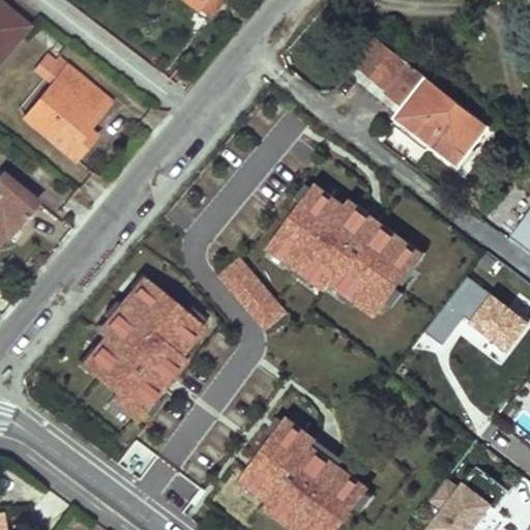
[(204,0),(199,7),(210,16),(223,0),(204,0)]
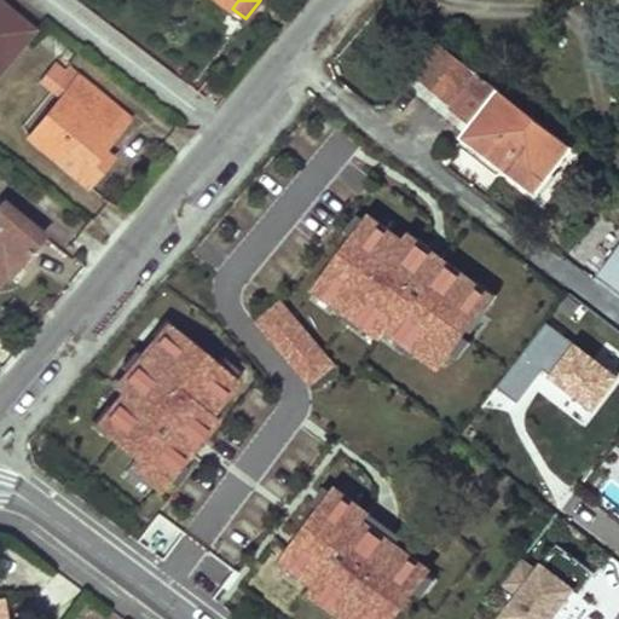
[(0,67),(32,30),(0,4),(0,67)]
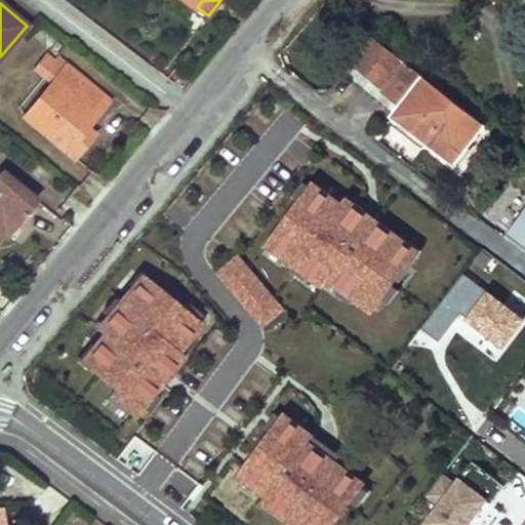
[(352,64),(381,89),(403,61),(372,37),(352,64)]
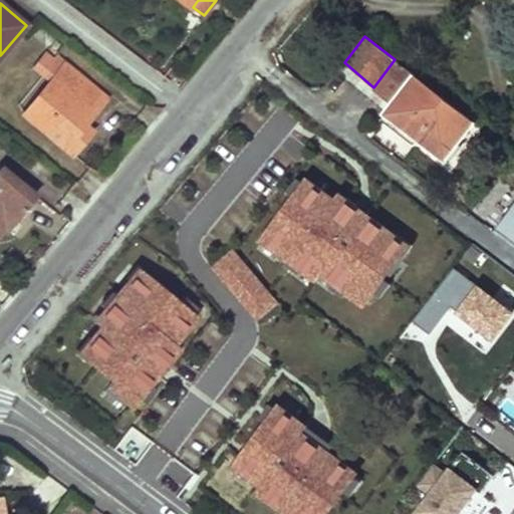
[(36,67),(44,73),(55,60),(47,54),(36,67)]
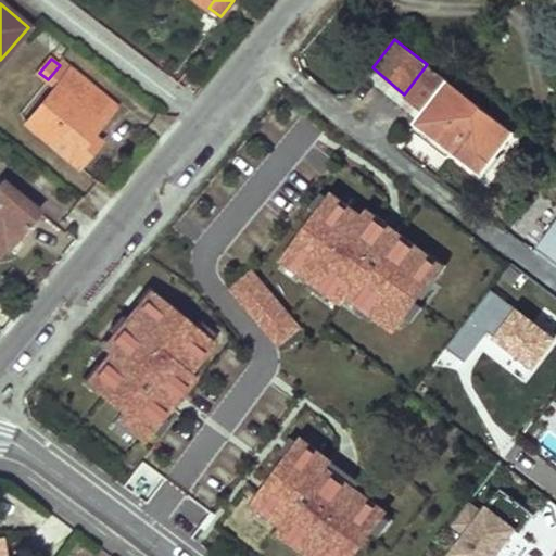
[(57,87),(59,84),(64,88),(77,74),(62,62),(60,65),(48,79),(57,87)]
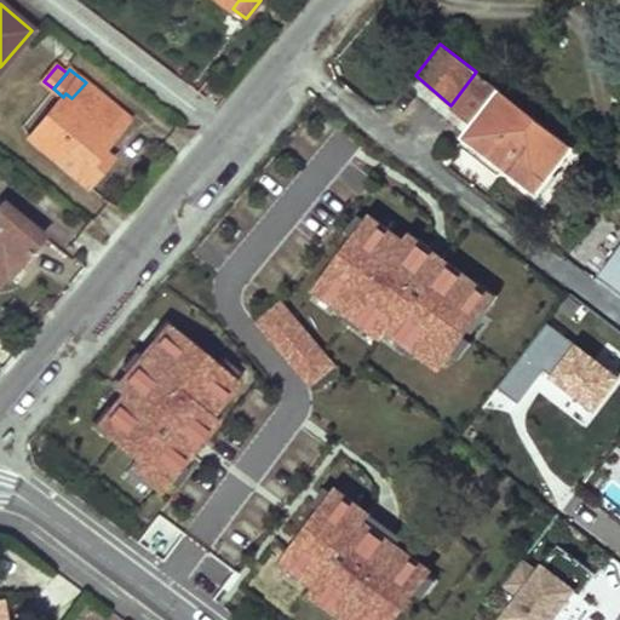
[(476,72),(451,105),(474,126),(500,91),(476,72)]
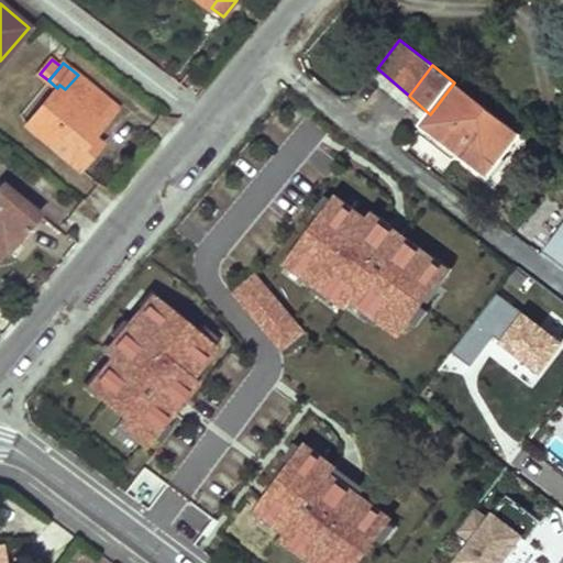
[(57,88),(26,125),(80,169),(101,143),(92,136),(117,107),(78,75),(65,89),(59,85),(57,88)]
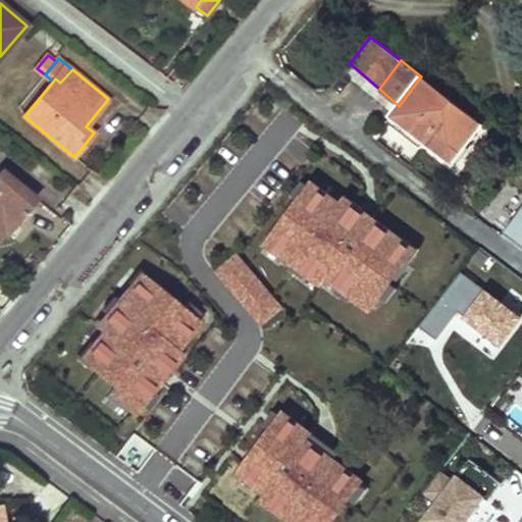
[(482,122),(421,76),(399,106),(392,115),(453,162),(482,122)]
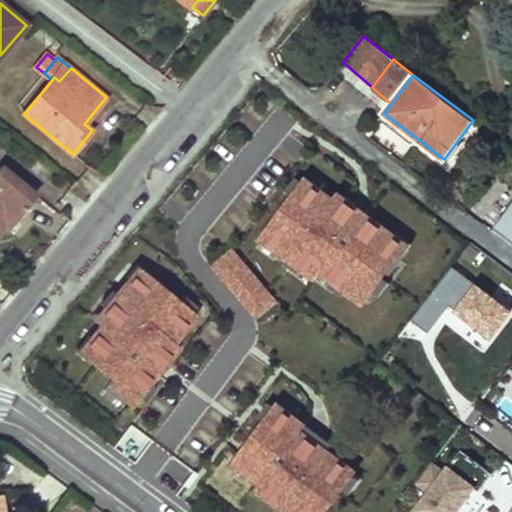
[(0,233),(5,227),(8,229),(35,195),(2,167),(0,170),(0,233)]
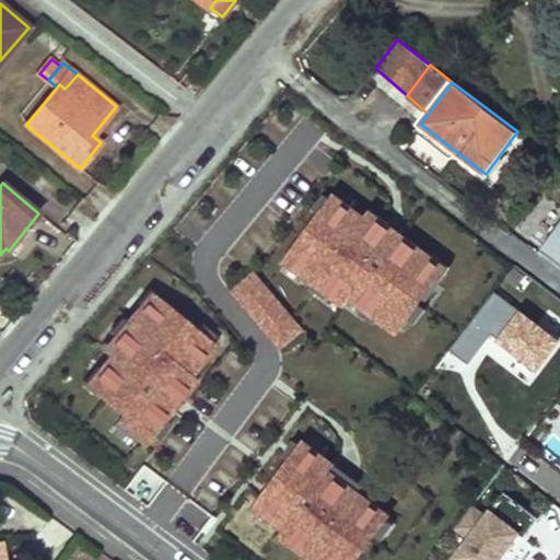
[(313,209),(321,214),(331,200),(324,194),(313,209)]
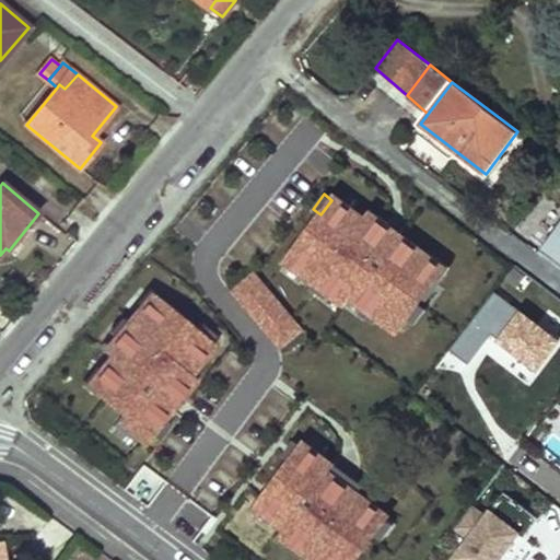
[(364,218),(335,196),(331,200),(321,214),(294,251),(287,261),(298,269),(315,282),(330,293),(346,304),(350,298),(363,307),(378,318),(397,331),(407,318),(418,303),(436,278),(444,268),(430,257),(399,234),(385,224),(381,231),(364,218)]
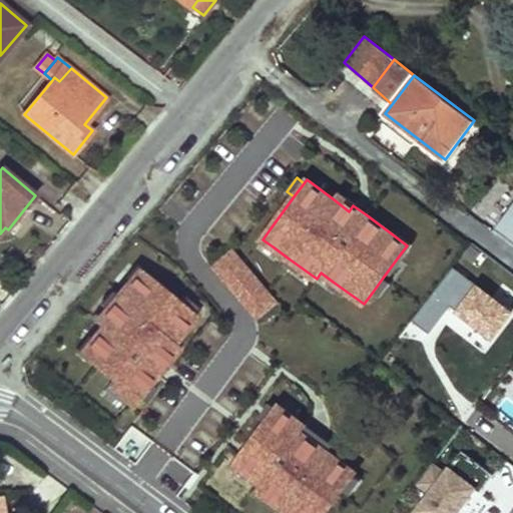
[(334,199),(349,211),(353,205),(355,203),(340,191),(334,199)]
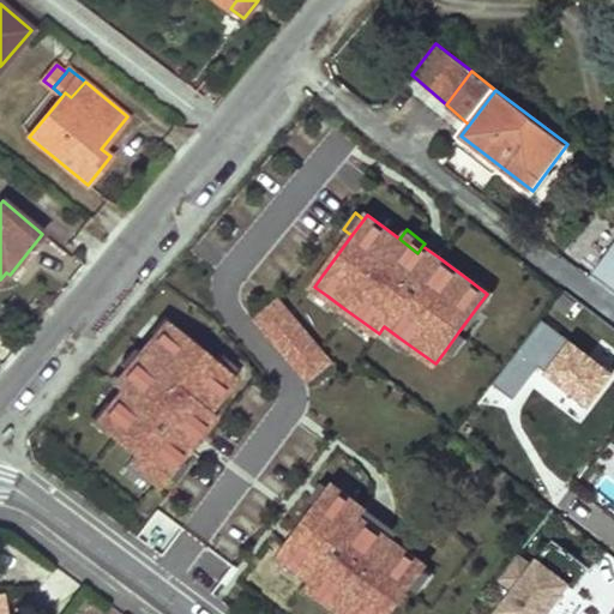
[(425,244),(422,246),(438,257),(441,252),(426,241),(425,244)]
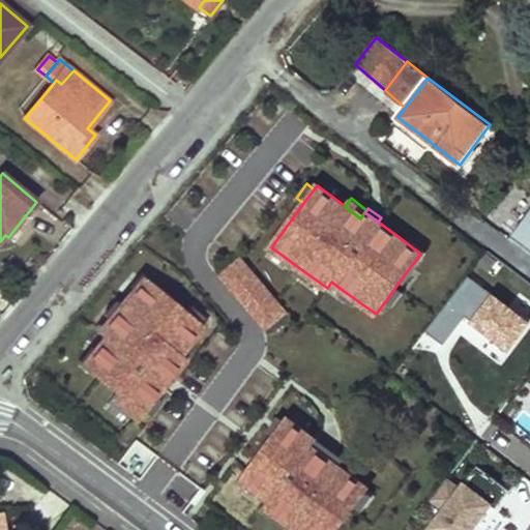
[(529,210),(511,235),(529,248),(529,210)]
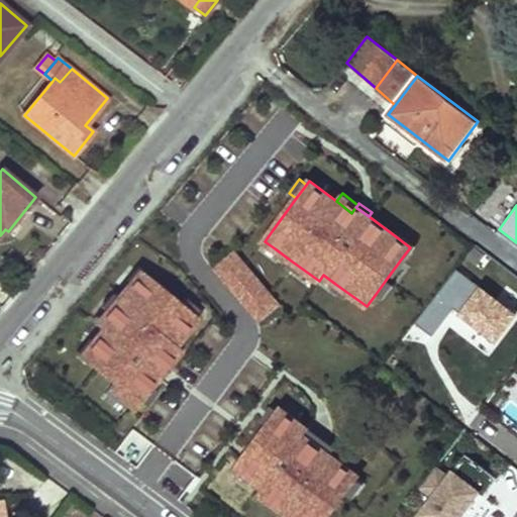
[(275,248),(265,241),(272,231),(269,228),(259,241),(273,252),(275,248)]
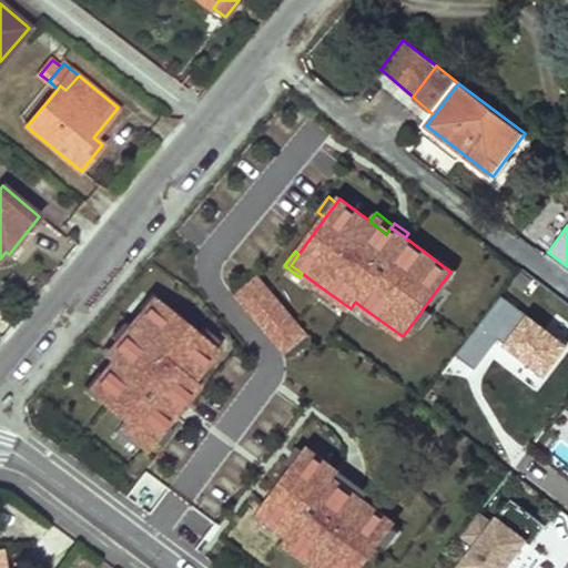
[(436,261),(450,272),(443,282),(447,284),(457,271),(439,257),(436,261)]
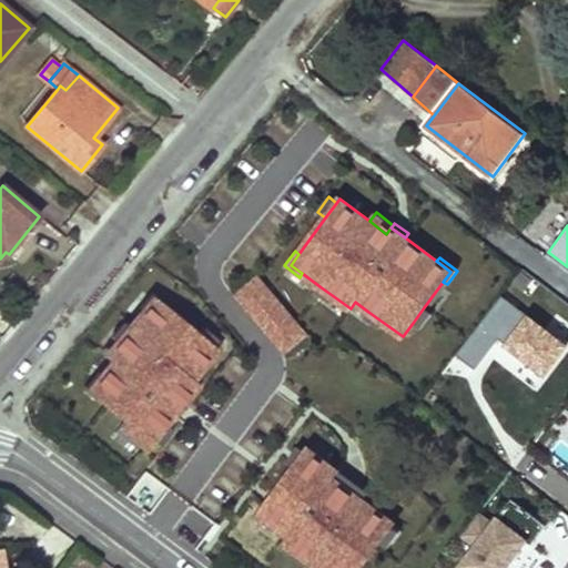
[(269,334),(290,316),(257,277),(236,295),(269,334)]
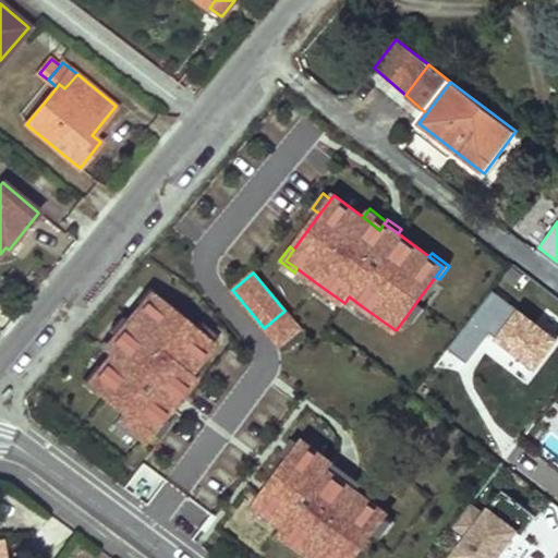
[(325,299),(329,292),(314,281),(310,288),(325,299)]
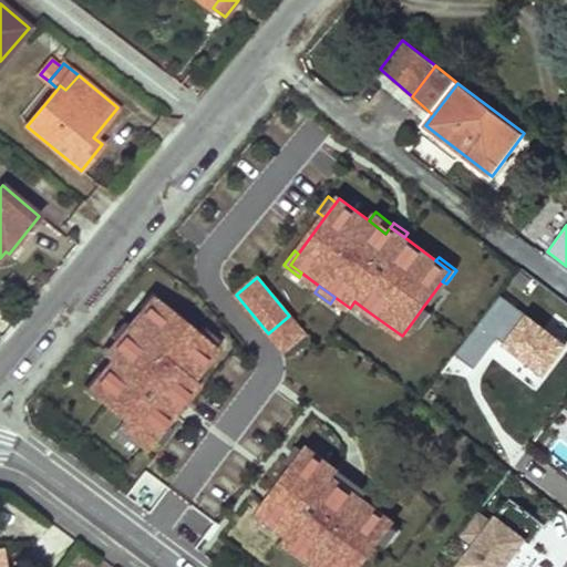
[(142,309),(152,298),(163,307),(165,303),(151,291),(138,307),(142,309)]
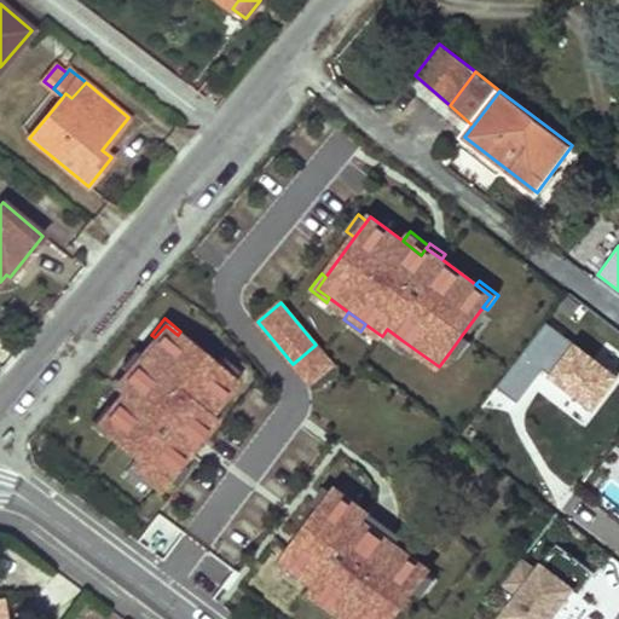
[(547,323),(497,387),(518,403),(543,369),(594,408),(618,376),(547,323)]
